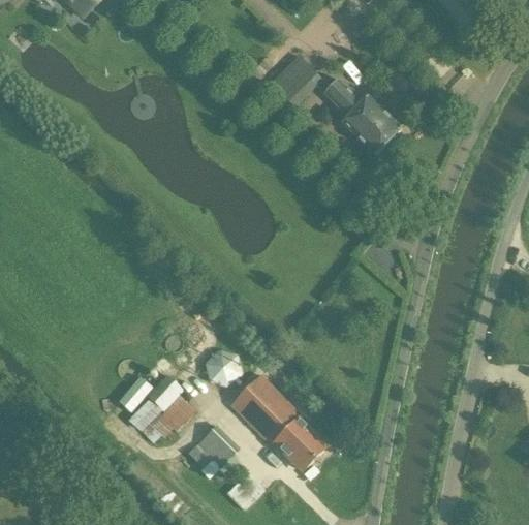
[(67,0),(84,16),(99,0),(67,0)]
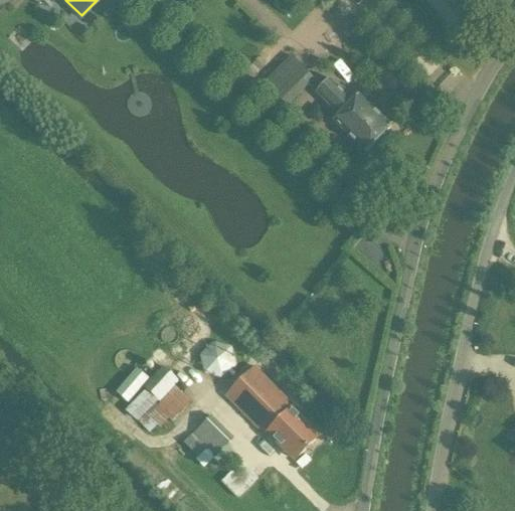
[(452,0),(461,8),(468,0),(452,0)]
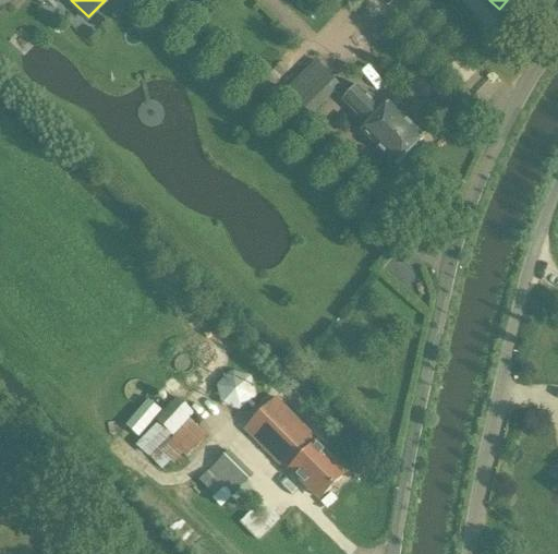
[(341,83),(316,57),(280,92),(305,117),(341,83)]
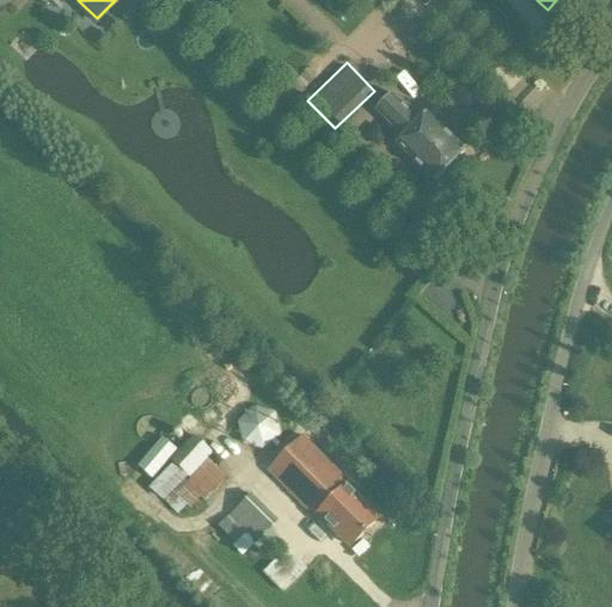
[(434,178),(465,147),(427,109),(420,116),(392,90),(375,106),(403,134),(396,141),(434,178)]
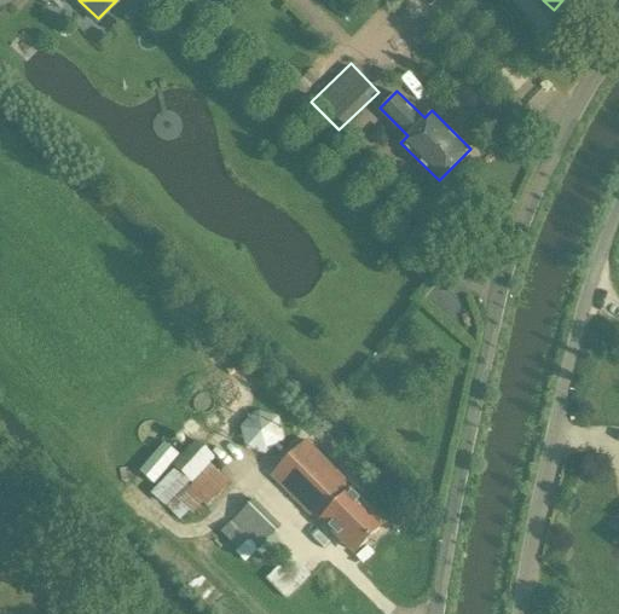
[(191,479),(214,453),(196,436),(173,462),(191,479)]
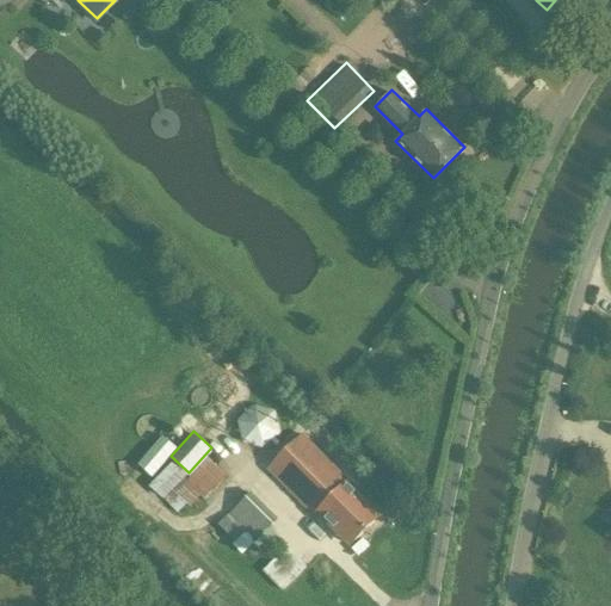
[(350,542),(378,514),(346,483),(350,480),(301,431),(266,465),(314,513),(318,511),(350,542)]
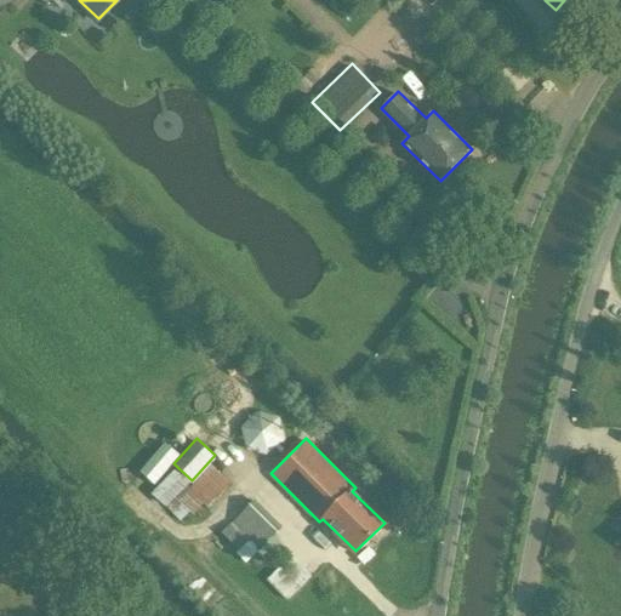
[(284,526),(255,498),(234,520),(262,548),(284,526)]
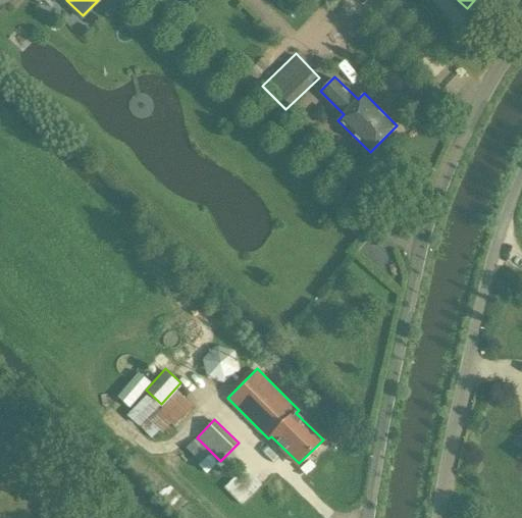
[(225,485),(244,503),(264,482),(246,465),(225,485)]
